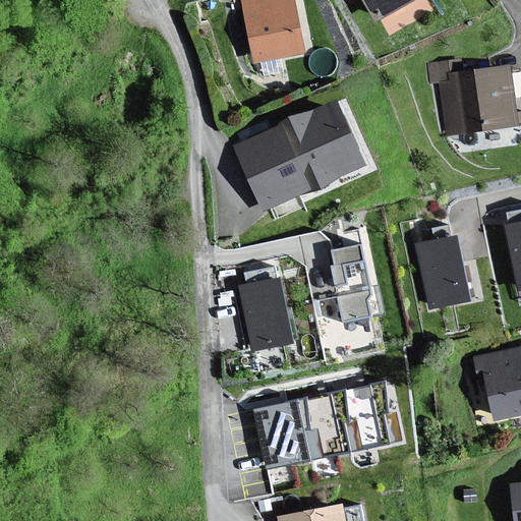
[(235,0),(237,9),(245,7),(256,62),(306,52),(297,3),(296,0),(235,0)]
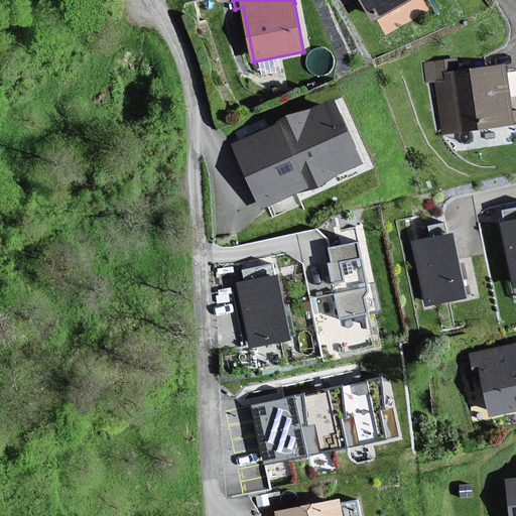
[(362,0),(373,20),(409,0),(362,0)]
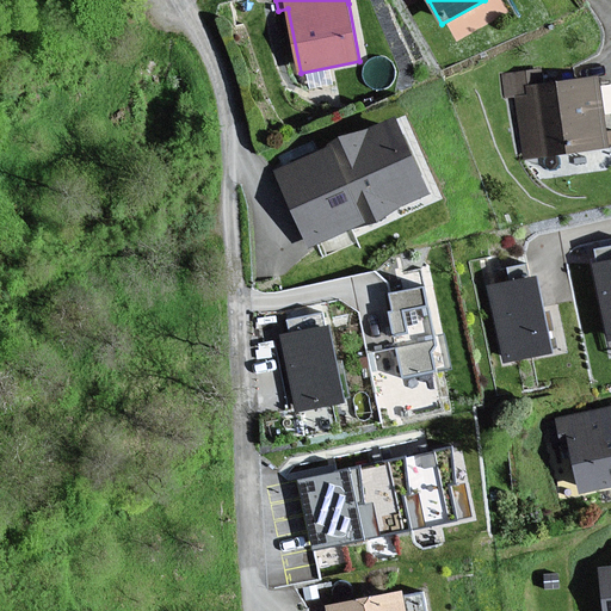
[(602,76),(539,84),(537,68),(500,73),(503,98),(517,96),(524,155),(610,144),(610,131),(609,133),(602,76)]
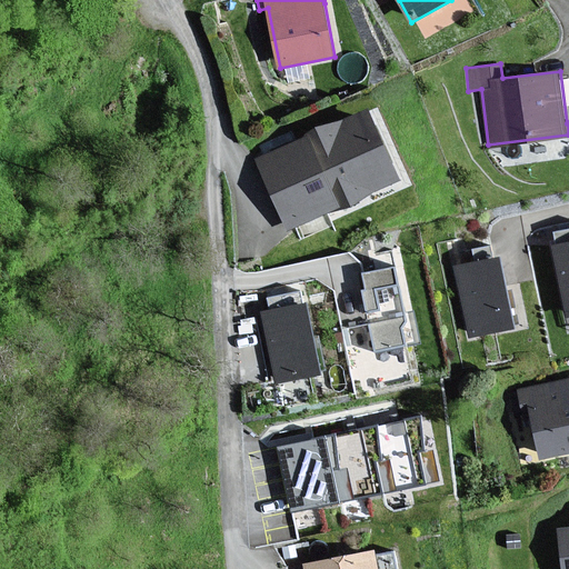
[(401,177),(370,109),(259,159),(290,228),(401,177)]
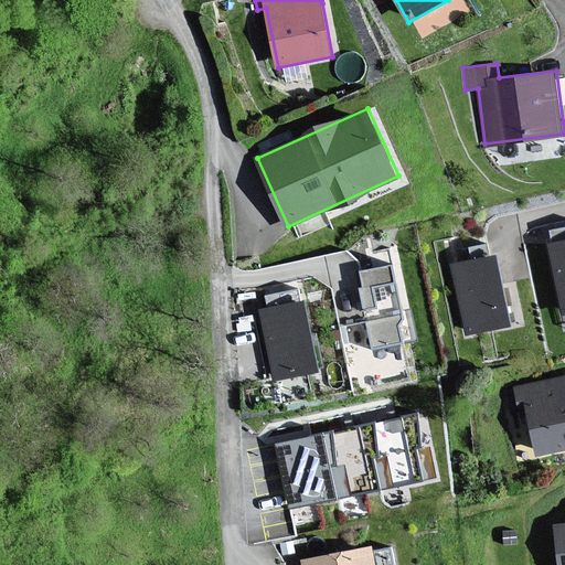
[(564,313),(564,241),(548,244),(564,315),(564,313)]
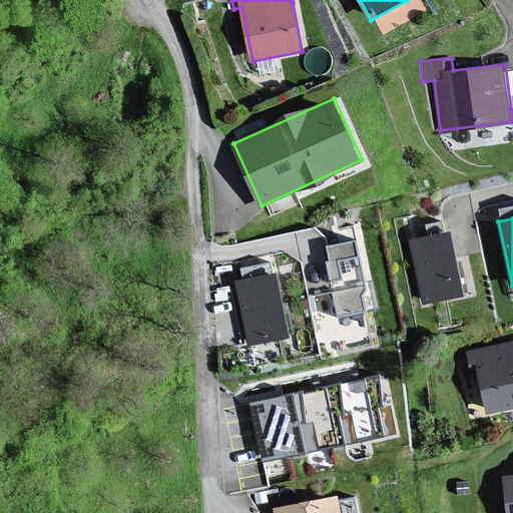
[(466,294),(452,231),(412,240),(426,303),(466,294)]
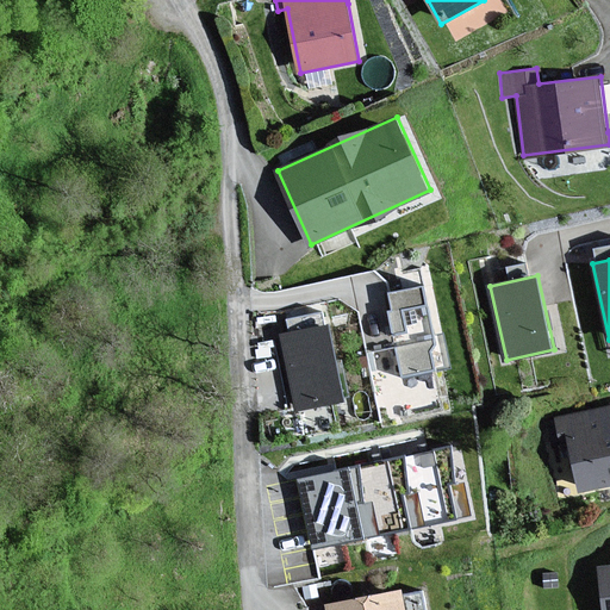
[(435,334),(425,286),(392,292),(396,310),(391,311),(404,375),(452,366),(444,331),(435,334)]
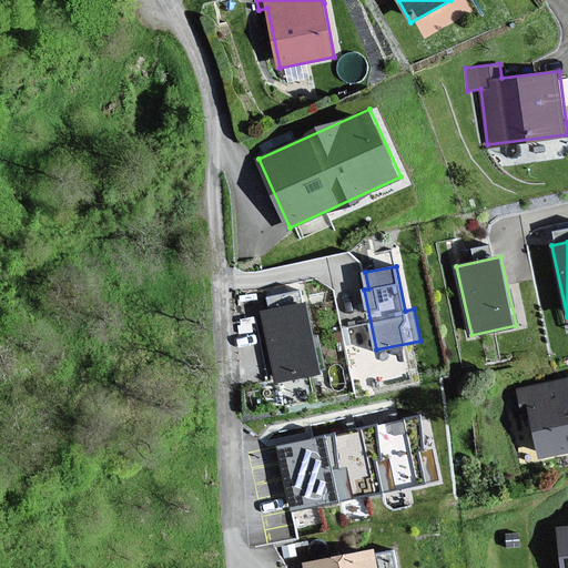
[(323,371),(308,302),(263,312),(277,381),(323,371)]
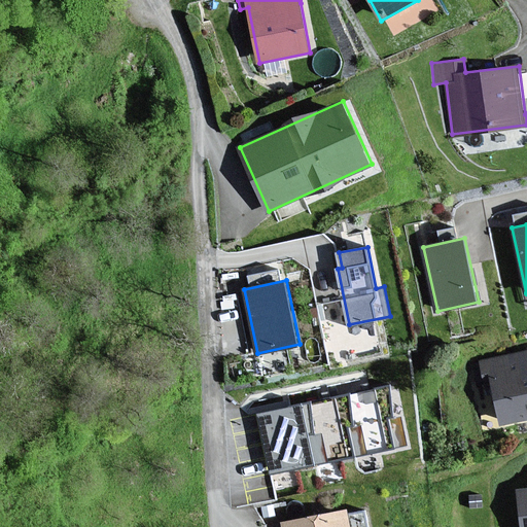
[(526,351),(482,361),(487,386),(494,385),(502,424),(526,419),(526,351)]
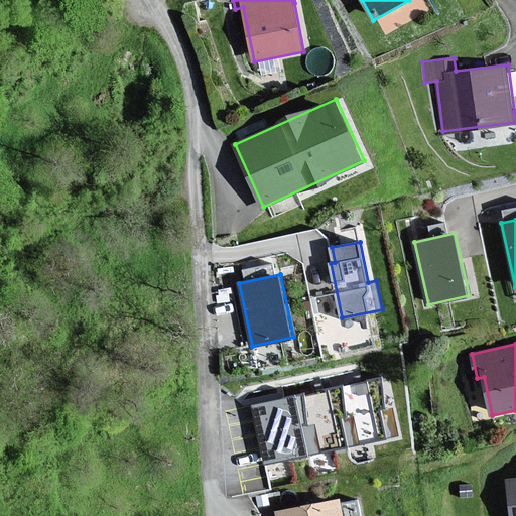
[(380,409),(385,408),(382,379),(341,388),(347,416),(341,417),(348,446),(386,438),(380,409)]
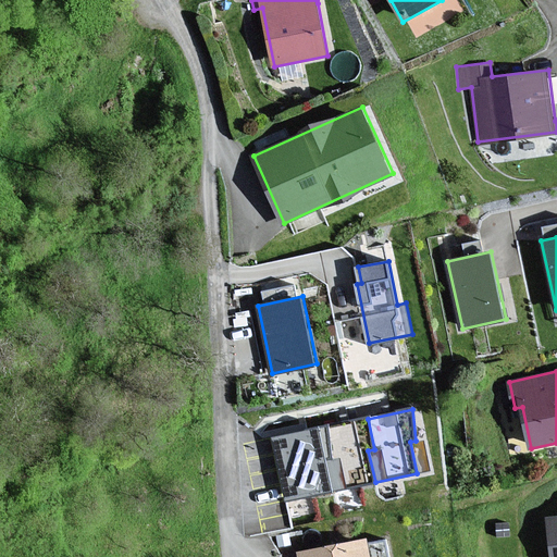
[(374,449),(368,419),(319,429),(332,492),(375,482),(368,450),(374,449)]
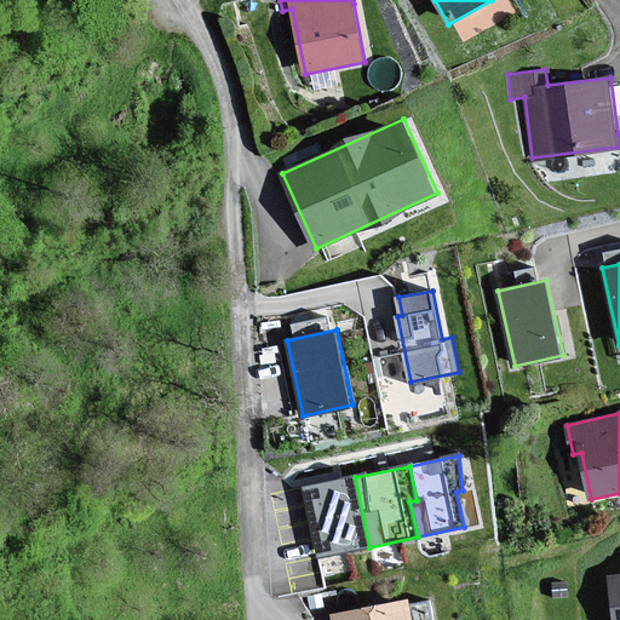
[(319,558),(369,547),(355,477),(304,488),(319,558)]
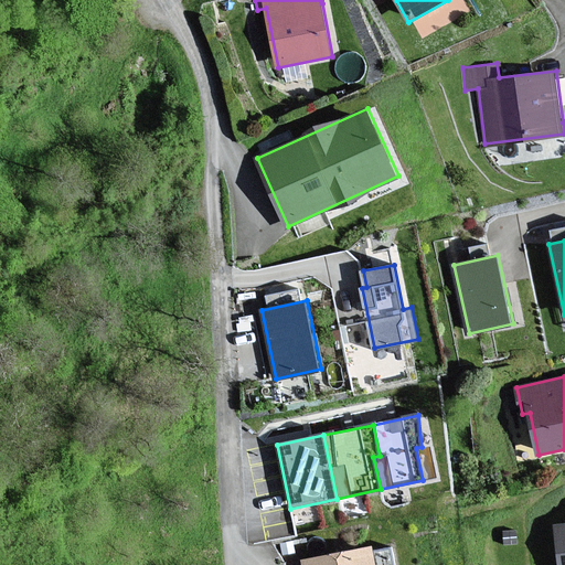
[(375,564),(373,547),(304,562),(304,564),(375,564)]
